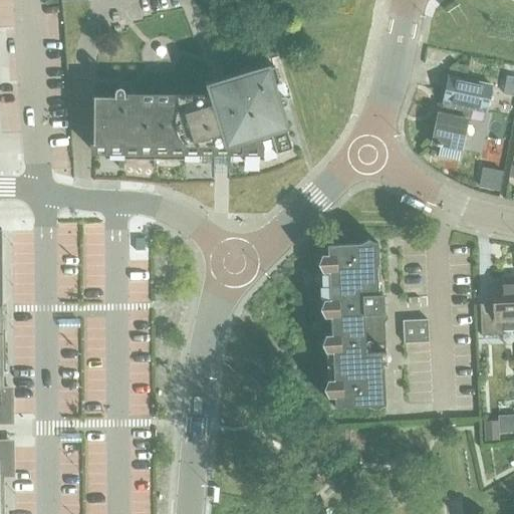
[(93,97),(93,152),(107,152),(107,160),(201,161),(202,153),(243,153),(243,161),(276,161),(276,154),(293,149),(273,85),(280,83),(275,66),(209,86),(215,106),(201,106),(201,103),(169,103),(169,106),(141,106),(141,103),(127,103),(127,97),(93,97)]
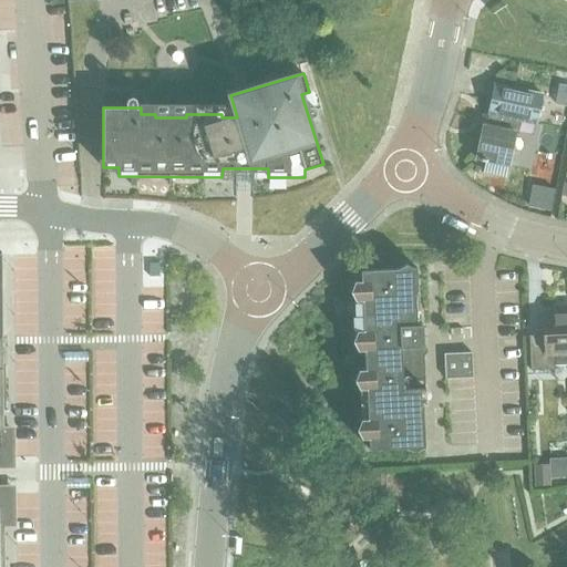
[(483,126),(476,158),(483,160),(482,161),(485,162),(483,173),(506,178),(508,165),(509,165),(516,133),(511,132),(513,120),(536,125),(543,95),(495,84),(488,115),(492,115),(488,127),(483,126)]
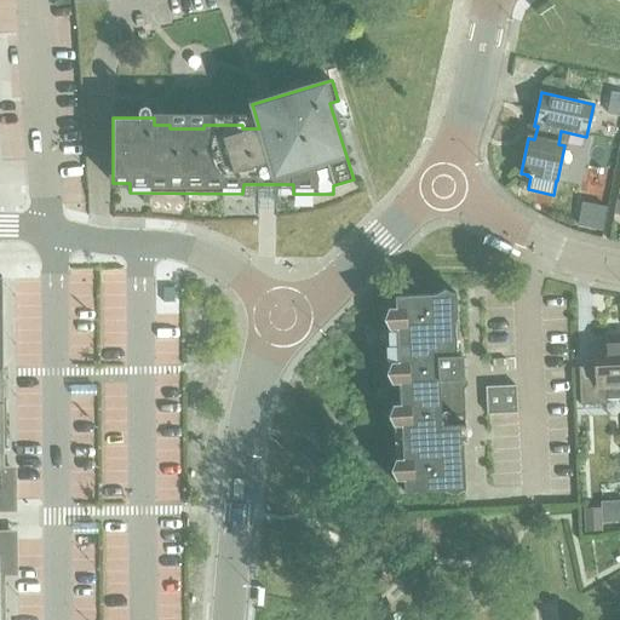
[(24,120),(0,119),(0,120),(0,156),(23,159),(24,120)]
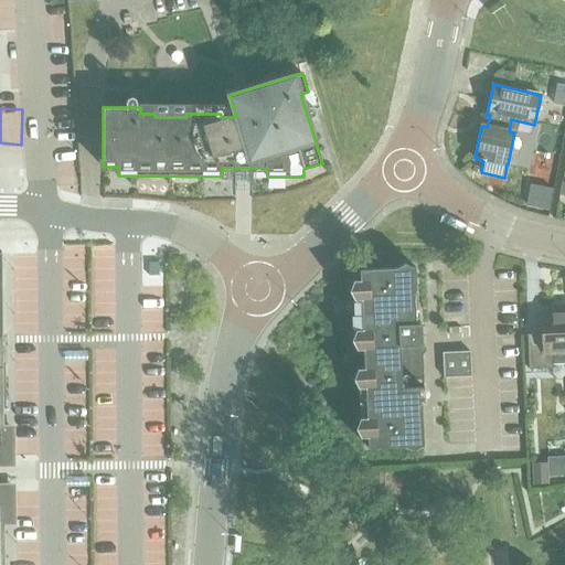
[(369,448),(405,447),(414,450),(423,446),(424,446),(422,388),(425,388),(422,323),(418,323),(416,267),(414,267),(405,264),(396,268),(360,270),(360,280),(353,280),(350,290),(354,300),(361,300),(363,330),(356,330),(352,340),(356,350),(363,350),(364,369),(358,369),(353,379),(359,388),(365,388),(366,418),(360,418),(356,428),(361,438),(368,438),(369,448)]
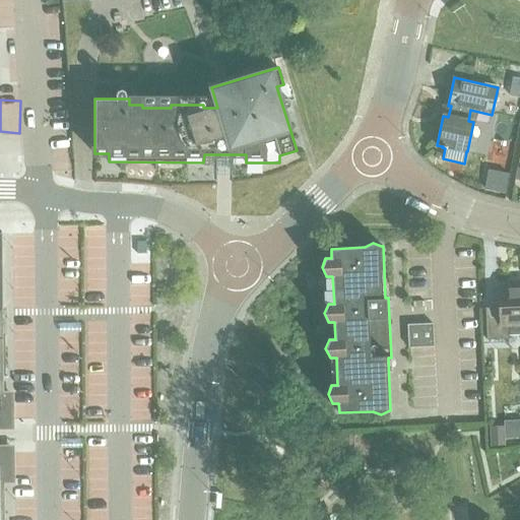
[(519,325),(519,284),(508,285),(508,287),(498,287),(499,308),(485,308),(488,340),(509,339),(508,326),(519,325)]
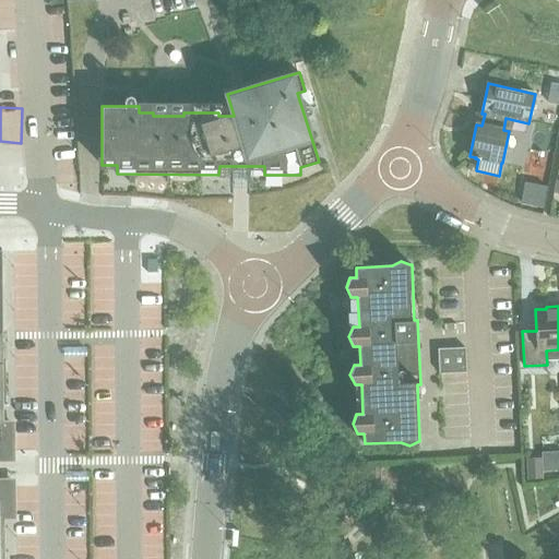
[(465,346),(438,348),(440,372),(467,371),(465,346)]
